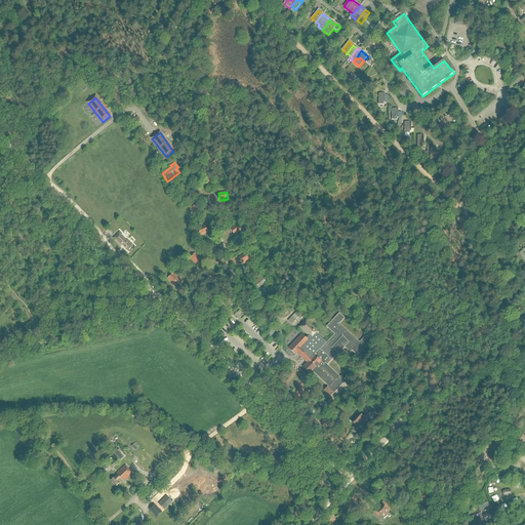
[(200,208),(196,201),(188,206),(192,212),(196,210),(195,209),(197,208),(197,209),(200,208)]
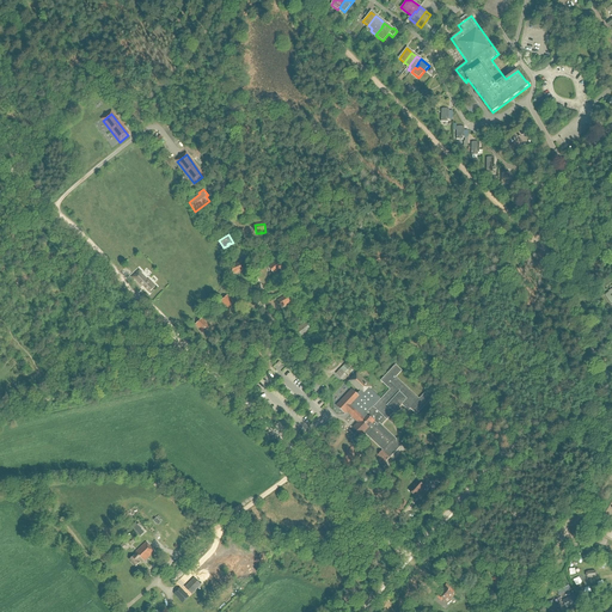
[(277,261),(269,267),(274,274),(277,270),(279,269),(280,269),(282,268),(277,261)]
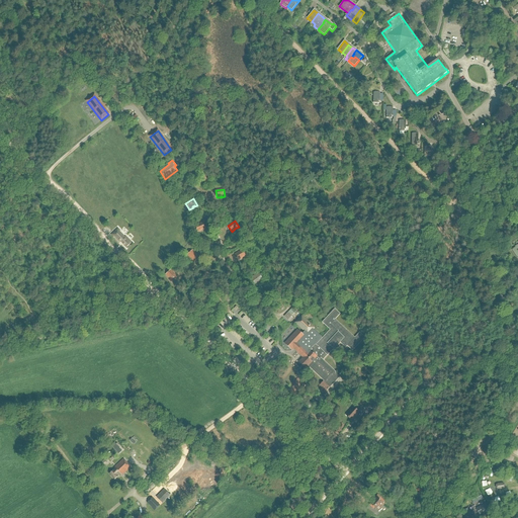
[(195,226),(198,232),(202,231),(201,230),(203,229),(203,230),(206,229),(203,222),(195,226)]
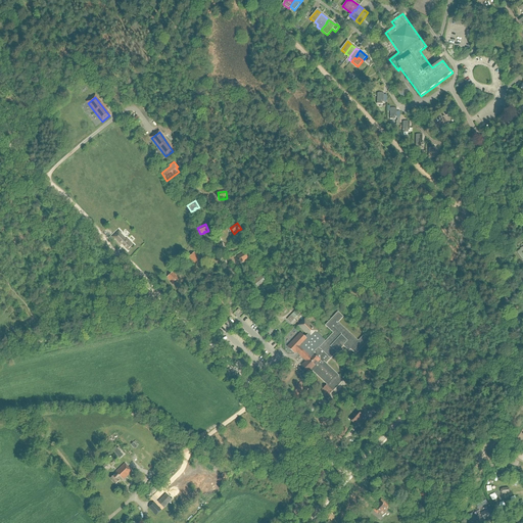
[(120,231),(112,237),(114,240),(115,239),(122,245),(122,244),(128,250),(133,245),(120,231)]
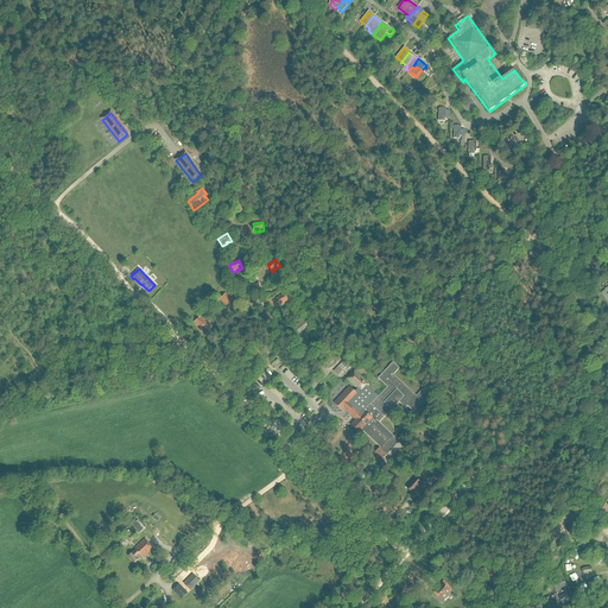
[(285,293),(276,298),(280,305),(285,303),(284,303),(286,302),(290,301),(285,293)]
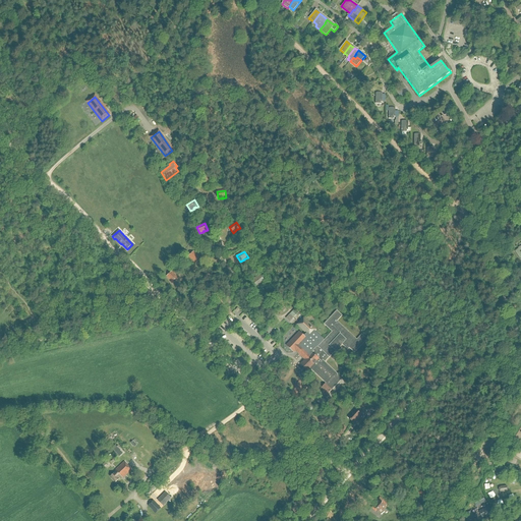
[(200,258),(194,252),(188,256),(191,259),(192,259),(193,261),(192,262),(194,264),(200,258)]
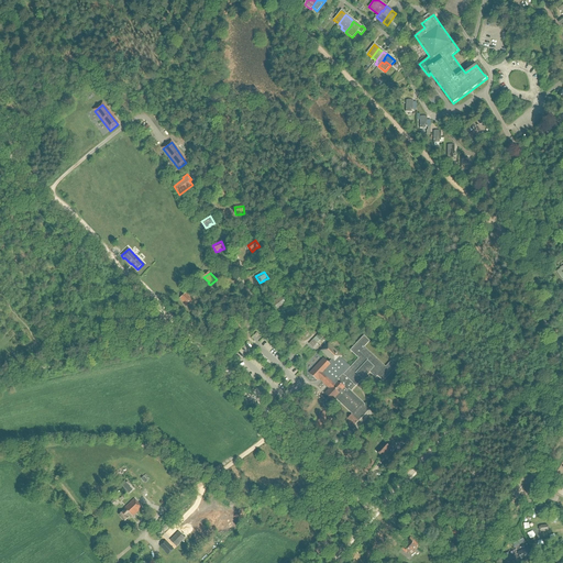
[(192,300),(186,294),(180,299),(184,302),(185,304),(187,306),(192,300)]
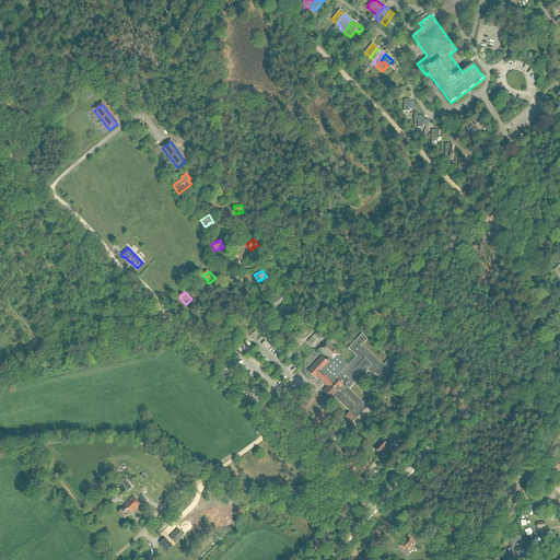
[(283,300),(279,294),(272,300),(273,302),(272,302),(276,306),(283,300)]
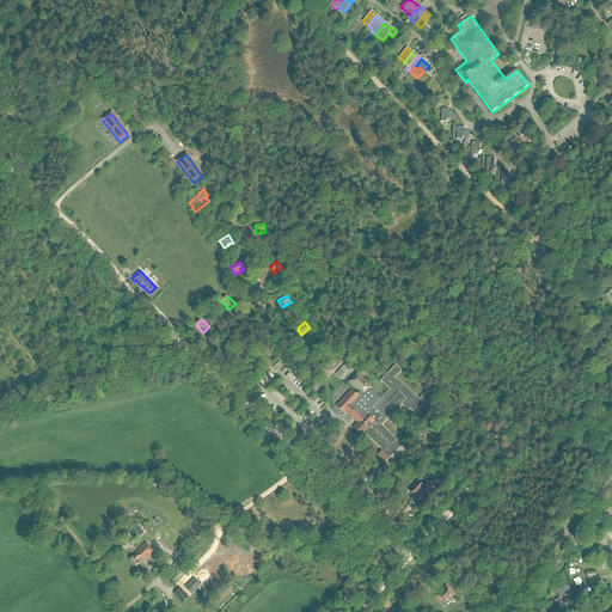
[(350,415),(359,423),(353,428),(361,435),(363,433),(383,451),(375,458),(384,465),(402,446),(380,427),(393,412),(395,412),(402,405),(408,411),(410,409),(416,415),(432,399),(424,393),(418,399),(396,378),(402,371),(396,365),(380,381),(390,390),(380,399),(377,396),(375,396),(369,390),(371,387),(356,374),(349,381),(360,391),(356,395),(352,390),(338,404),(336,407),(342,411),(344,414),(348,410),(350,412),(352,414),(350,415)]
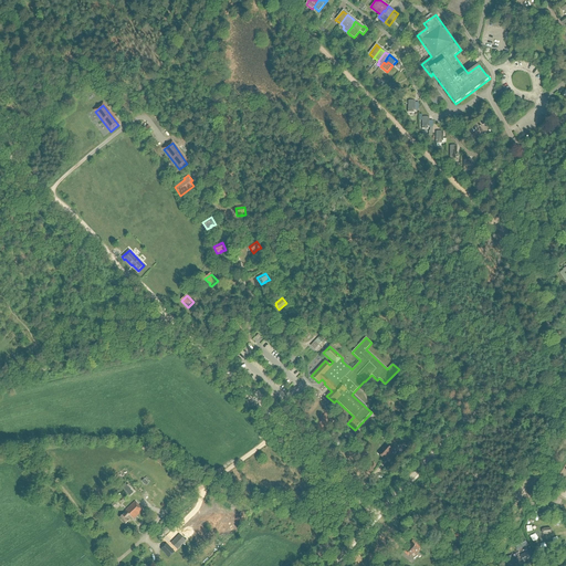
[(390,450),(386,446),(383,448),(384,449),(378,454),(384,460),(389,454),(392,458),(399,451),(394,447),(390,450)]
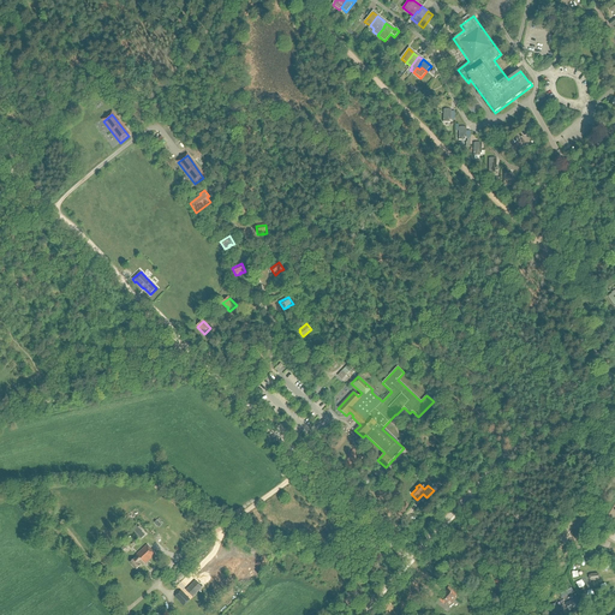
[(136,555),(137,556),(130,563),(137,569),(143,563),(145,565),(155,555),(147,545),(136,555)]
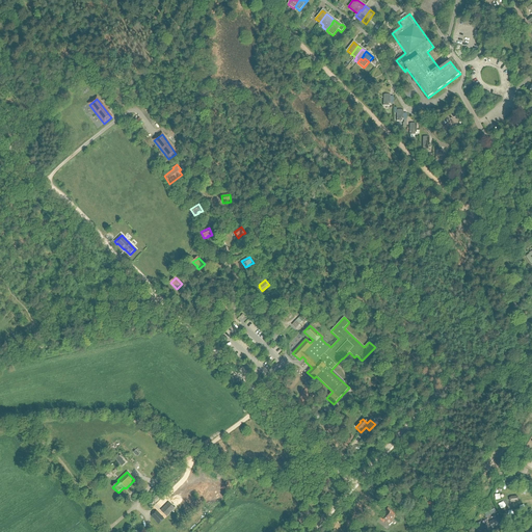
[(433,504),(423,497),(421,501),(427,505),(427,506),(430,508),(433,504)]
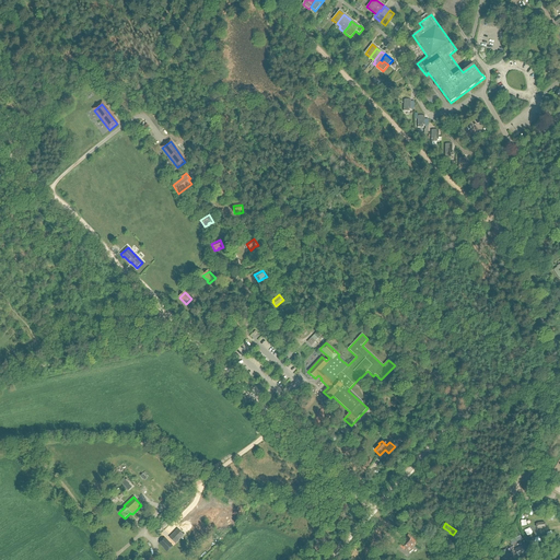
[(177,528),(168,537),(175,544),(184,535),(177,528)]
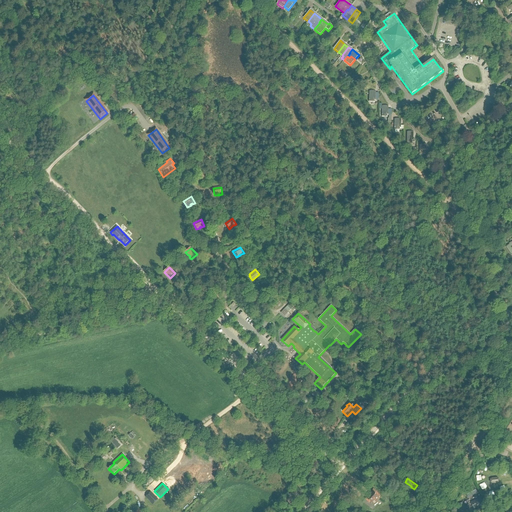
[(468,498),(477,493),(474,487),(465,492),(468,498)]
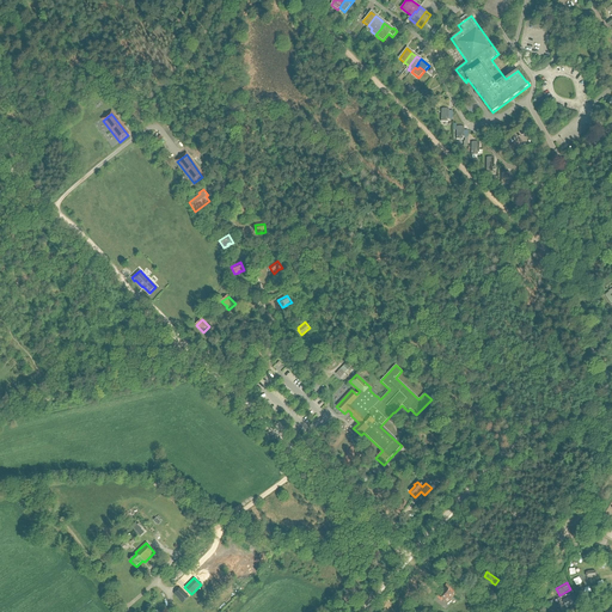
[(441,589),(442,591),(436,598),(441,601),(442,600),(447,604),(453,597),(452,595),(454,593),(450,588),(446,585),(441,589)]
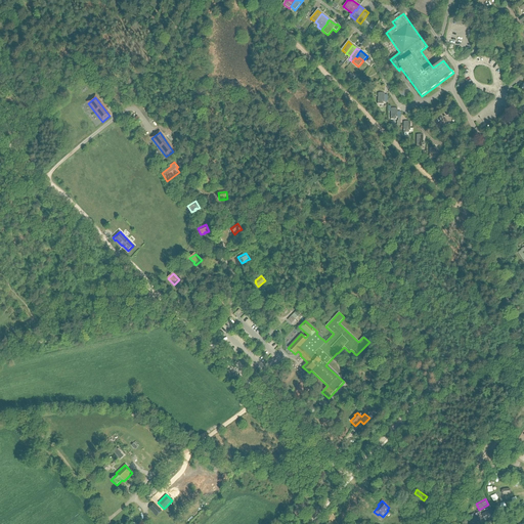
[(162,511),(155,504),(148,509),(156,517),(162,511)]
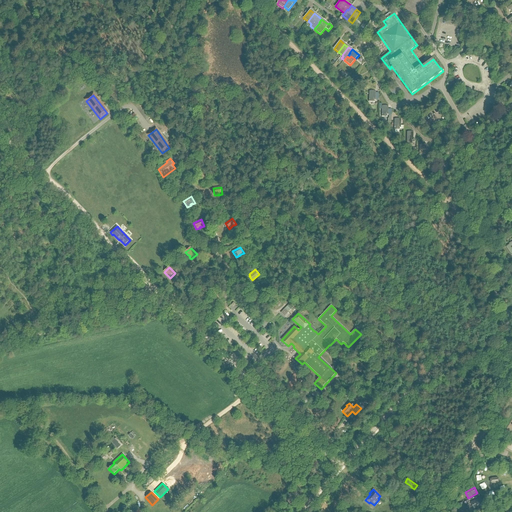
[(480,497),(470,503),(474,509),(483,504),(480,497)]
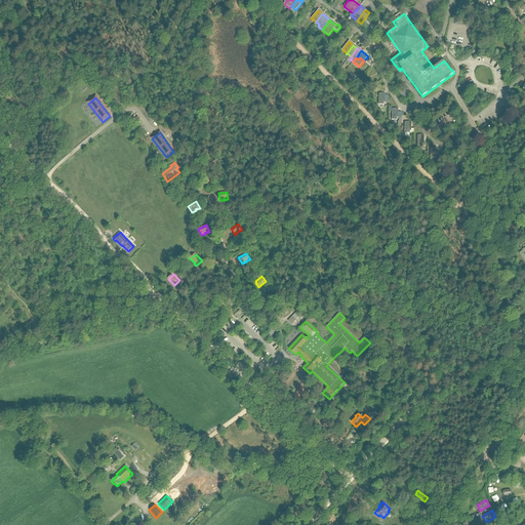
[(468,519),(471,524),(478,524),(479,524),(474,515),(468,519)]
